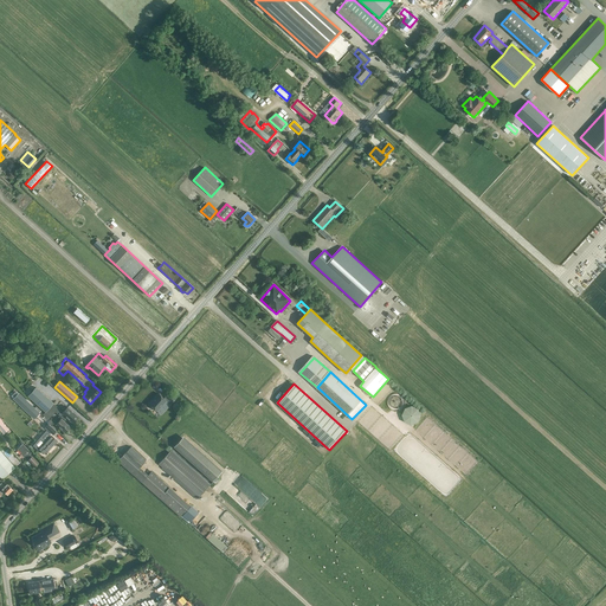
[(45,412),(43,414),(49,420),(55,412),(57,410),(58,408),(36,387),(27,395),(45,412)]
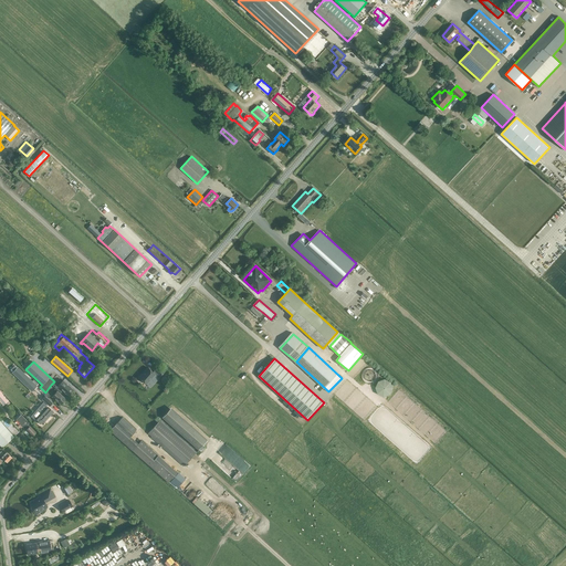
[(153,371),(147,367),(139,377),(146,384),(155,374),(158,377),(164,371),(158,366),(153,371)]
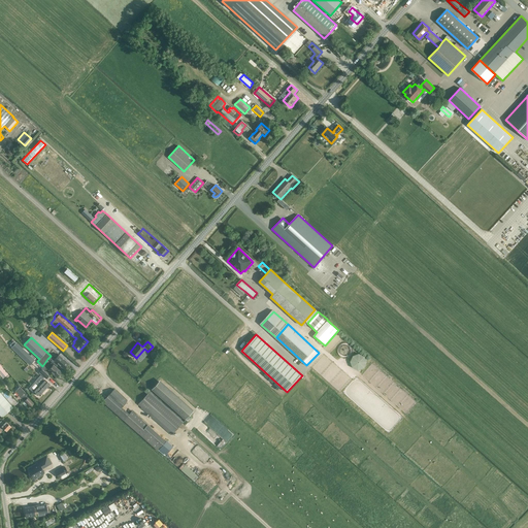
[(30,365),(33,361),(20,348),(21,347),(15,342),(10,348),(30,365)]
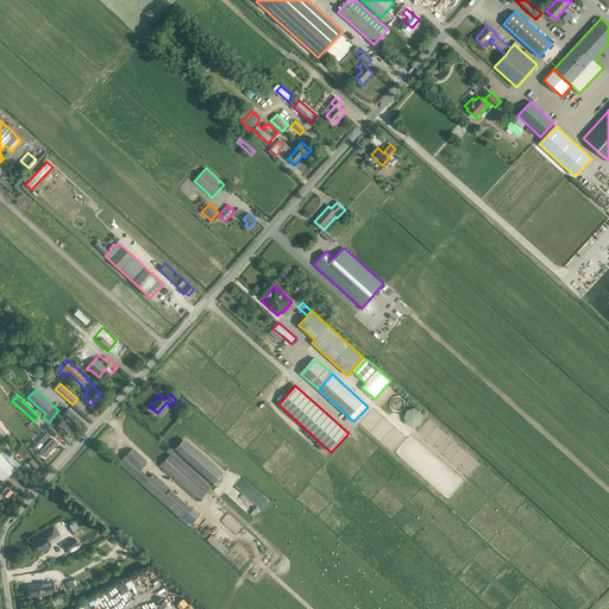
[(421,416),(421,414),(421,413),(420,410),(420,409),(419,408),(416,406),(415,406),(413,405),(412,405),(409,405),(408,406),(406,406),(405,408),(403,409),(402,410),(401,413),(401,414),(401,416),(402,419),(403,420),(405,421),(406,422),(408,424),(409,425),(410,425),(413,425),(415,424),(416,422),(418,421),(420,420),(420,419),(421,416)]
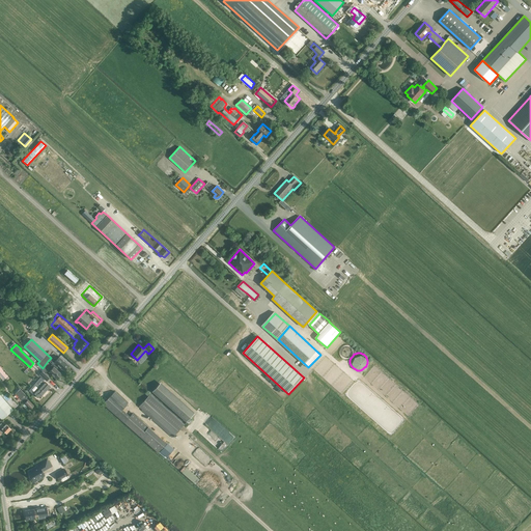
[(58,365),(64,370),(68,366),(59,357),(55,362),(50,359),(48,361),(52,365),(56,368),(58,365)]
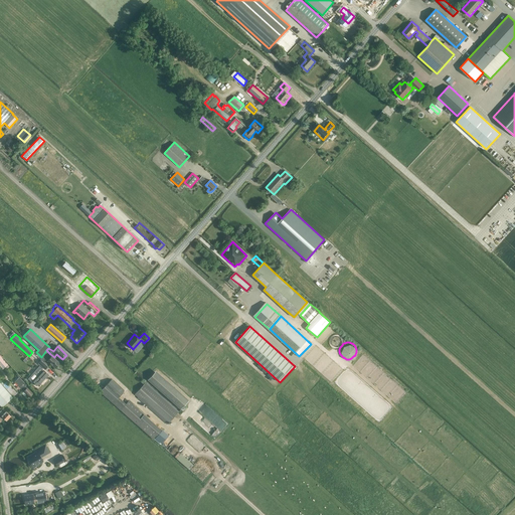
[(247,353),(244,356),(261,370),(264,367),(247,353)]
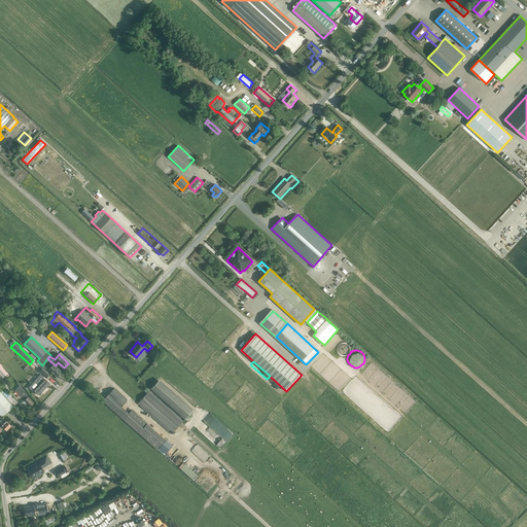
[(9,376),(10,375),(8,373),(9,373),(1,363),(1,364),(0,362),(0,374),(3,378),(7,374),(9,376)]
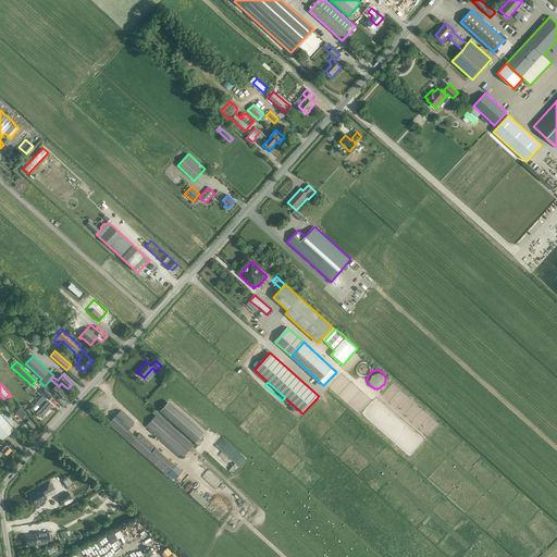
[(50,391),(60,398),(64,393),(56,385),(50,391)]
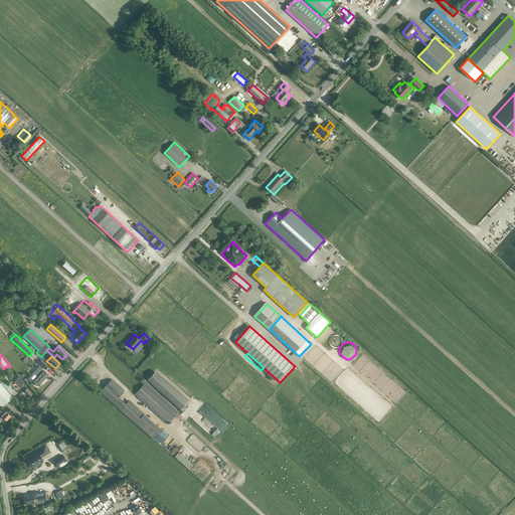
[(37,363),(44,369),(47,366),(40,360),(37,363)]
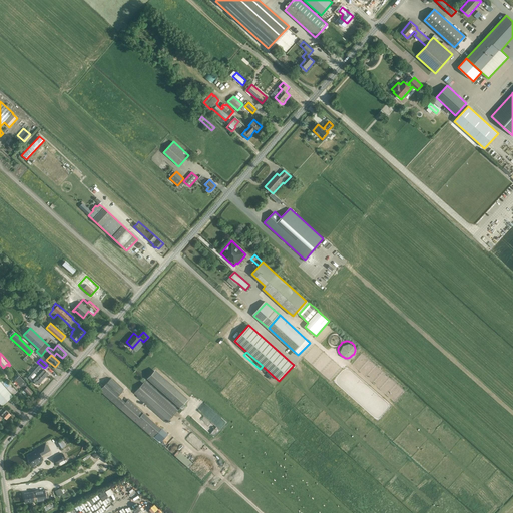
[(40,367),(37,371),(39,372),(35,377),(34,376),(31,380),(36,384),(39,381),(40,382),(48,373),(42,369),(40,367)]
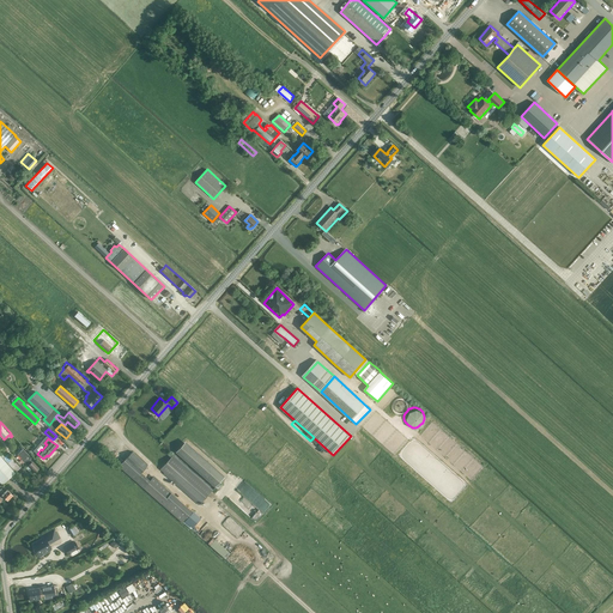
[(183,443),(176,451),(216,486),(223,478),(183,443)]
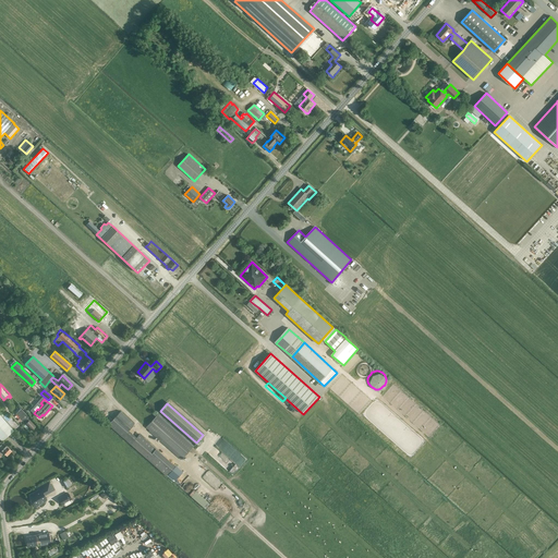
[(28,416),(21,409),(15,413),(20,417),(19,420),(20,421),(21,420),(31,429),(35,426),(27,419),(28,416)]
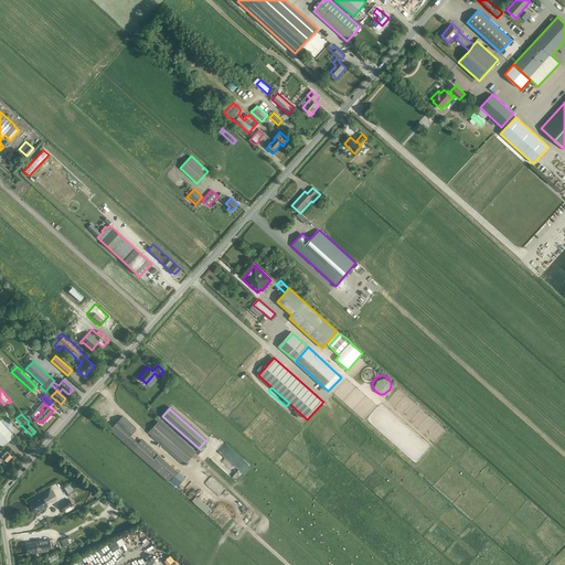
[(109,429),(126,444),(169,482),(178,472),(141,439),(138,443),(130,436),(136,429),(123,416),(109,429)]
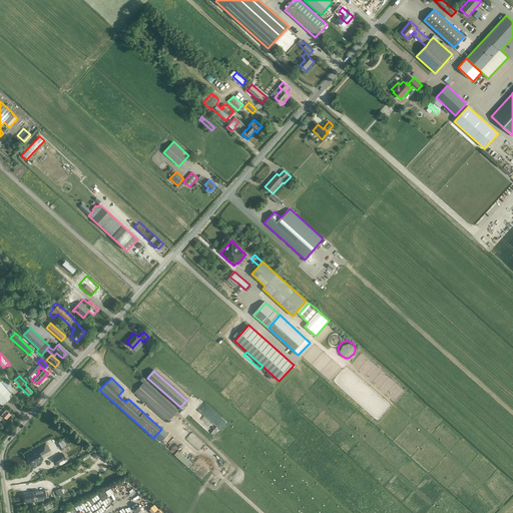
[(12,395),(0,381),(0,403),(1,405),(12,395)]
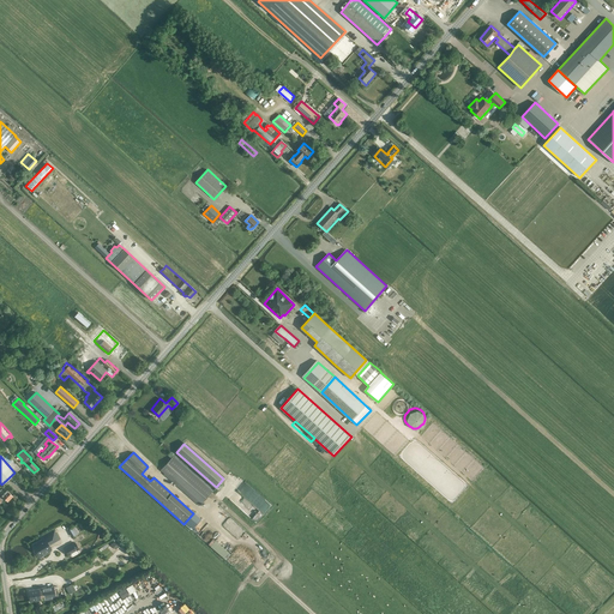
[(200,505),(212,492),(173,456),(161,470),(200,505)]
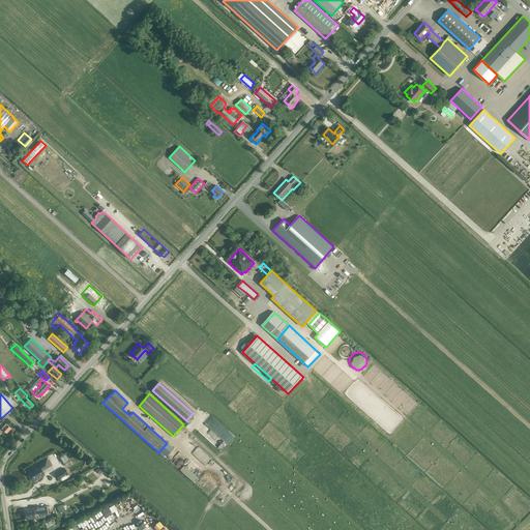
[(6,433),(10,428),(5,423),(3,425),(1,422),(0,422),(0,425),(1,428),(0,429),(0,434),(3,430),(6,433)]
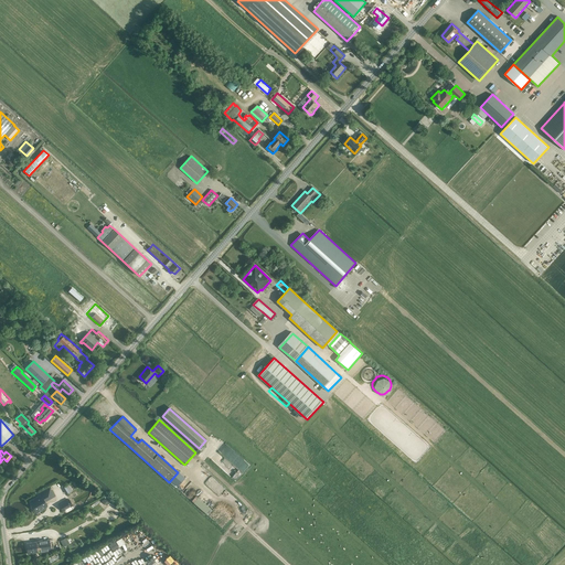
[(42,497),(38,500),(36,499),(31,502),(33,505),(32,505),(32,507),(33,509),(34,510),(35,509),(35,510),(39,508),(40,510),(41,510),(43,509),(43,508),(48,505),(45,502),(55,497),(51,489),(41,494),(42,497)]
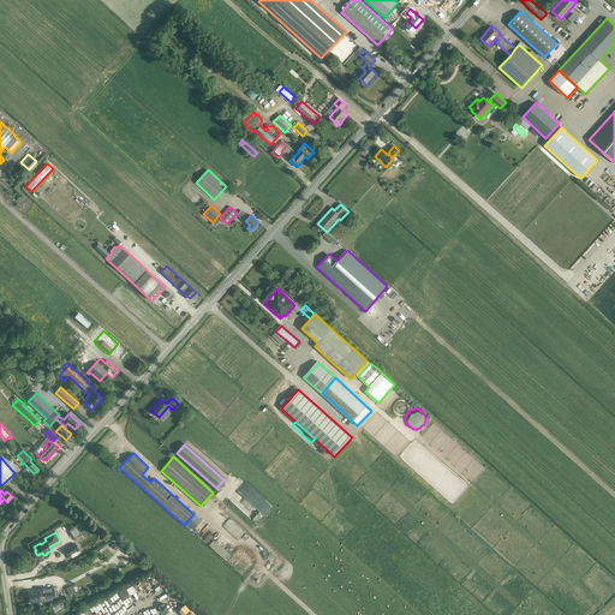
[(215,539),(210,545),(225,559),(230,553),(215,539)]
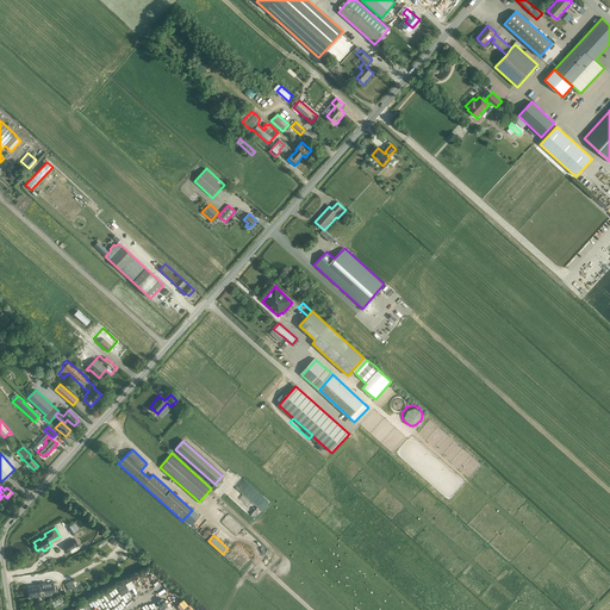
[(110,541),(114,546),(119,541),(114,536),(110,541)]
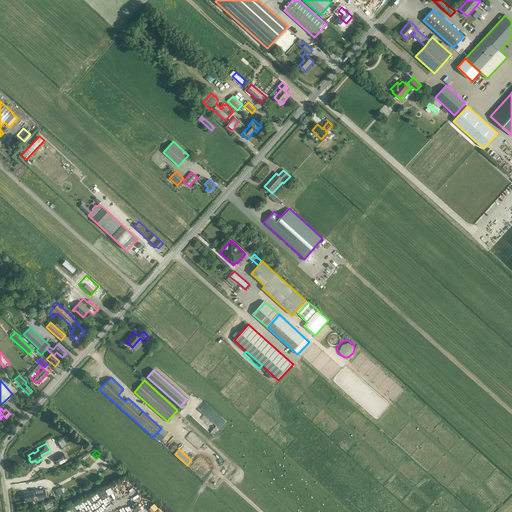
[(54,458),(57,463),(66,458),(63,453),(54,458)]
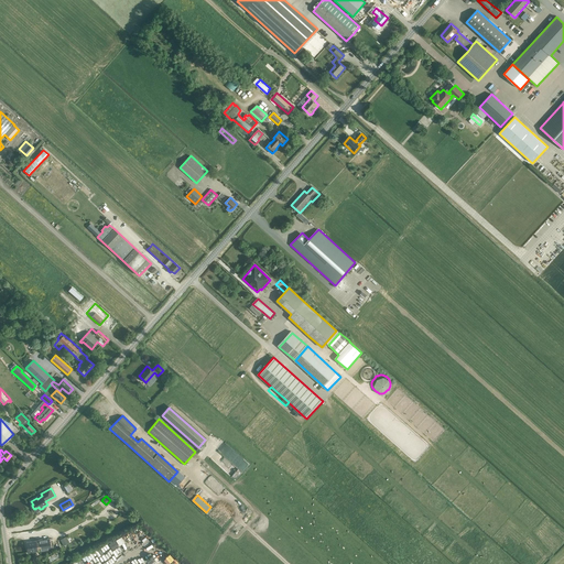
[(60,540),(64,545),(69,542),(66,537),(60,540)]
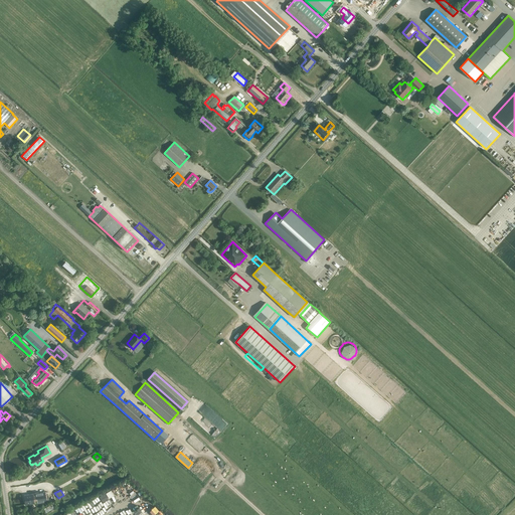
[(25,504),(46,501),(45,492),(24,495),(25,504)]
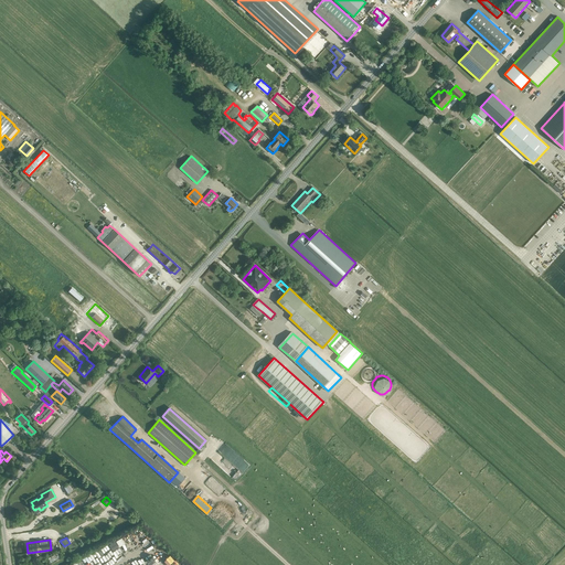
[(51,562),(60,557),(57,553),(49,557),(51,562)]
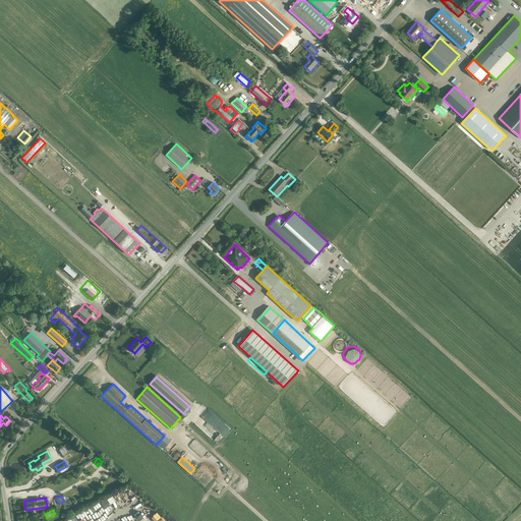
[(153,514),(154,516),(152,517),(155,520),(161,517),(157,511),(153,514)]
